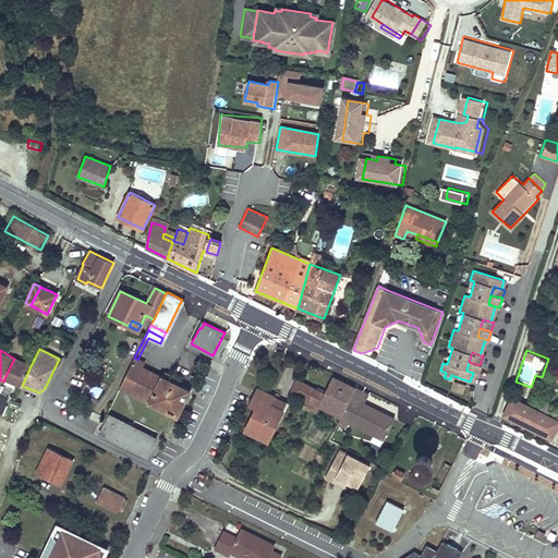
[(134,358),(121,387),(178,414),(187,395),(180,391),(182,387),(169,380),(171,376),(165,373),(162,377),(142,367),(145,362),(137,360),(134,358)]
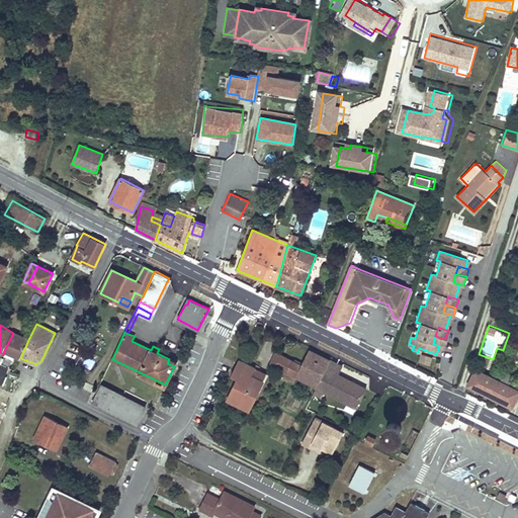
[(13,333),(4,351),(20,358),(28,340),(13,333)]
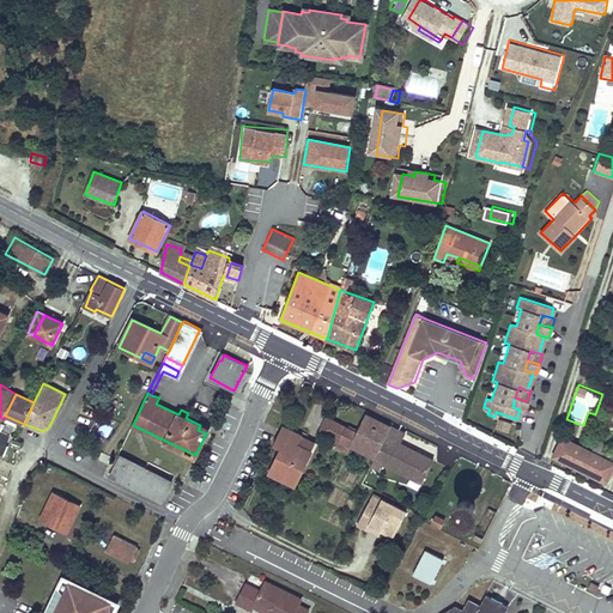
[(513,407),(520,410),(523,410),(527,401),(515,398),(513,407)]
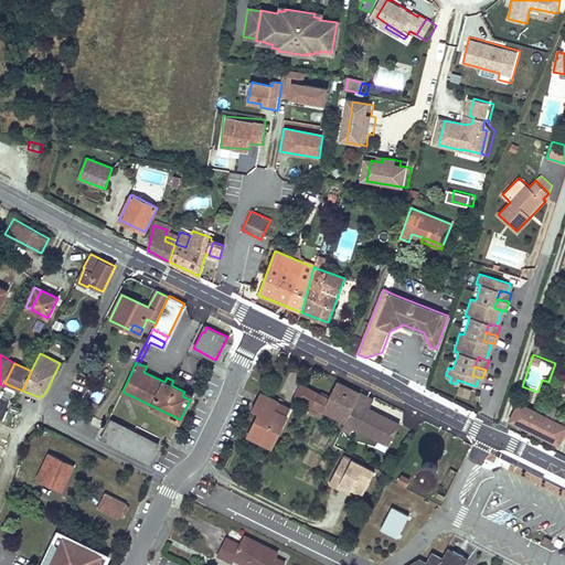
[(312,390),(301,385),(295,397),(306,402),(312,405),(310,408),(310,411),(320,415),(323,409),(347,420),(343,428),(352,433),(354,427),(380,439),(382,435),(393,440),(401,424),(390,417),(387,422),(383,419),(385,415),(369,407),(373,400),(337,381),(330,395),(329,398),(321,394),(312,390)]
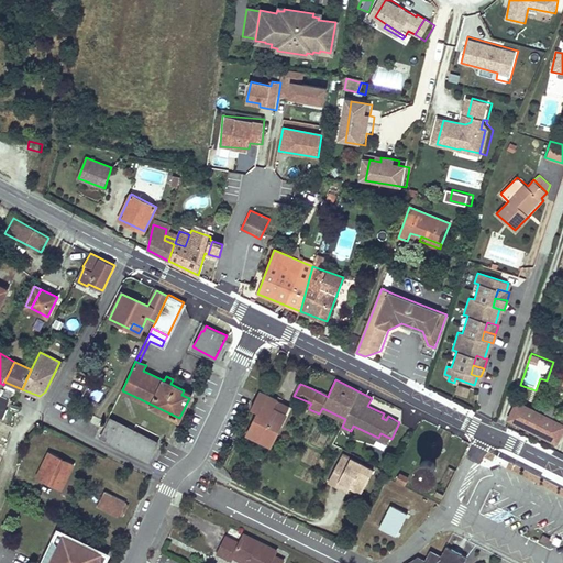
[(466,387),(456,384),(454,393),(463,395),(466,387)]
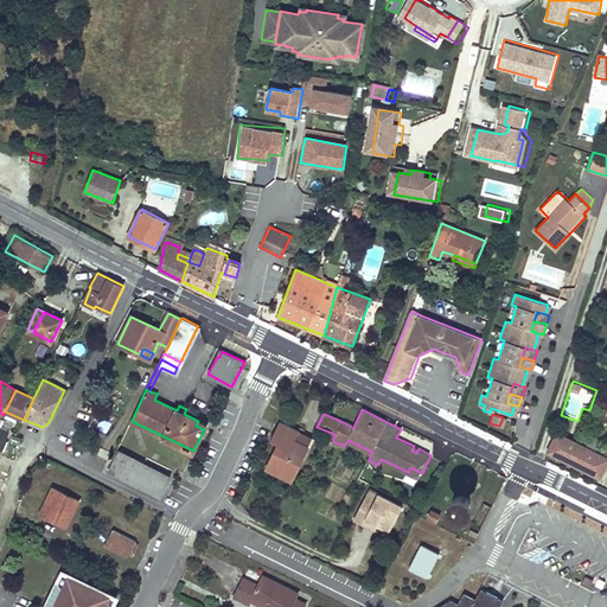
[(267,470),(292,481),(302,459),(307,448),(293,440),(298,432),(280,422),(270,441),(279,446),(267,470)]
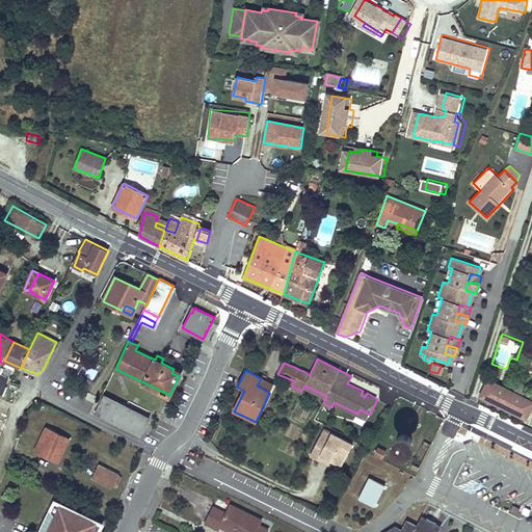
[(0,393),(3,394),(10,376),(0,372),(0,393)]
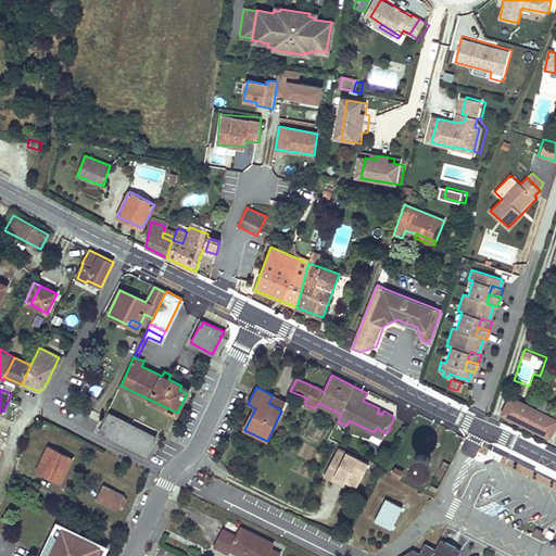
[(281,411),(286,403),(275,397),(275,396),(273,395),(268,403),(281,411)]
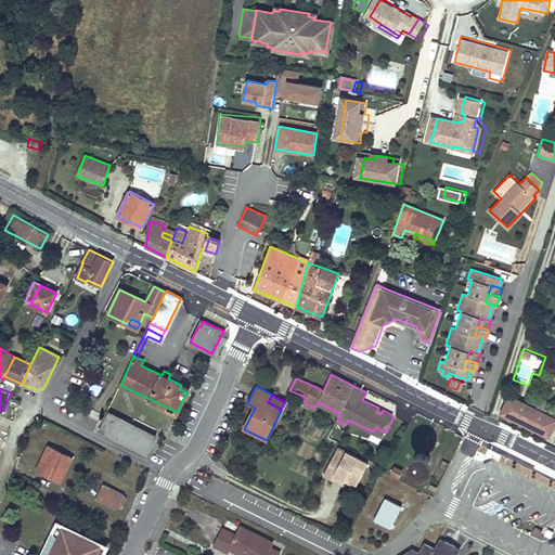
[(554,420),(510,397),(501,413),(549,438),(554,424),(554,420)]
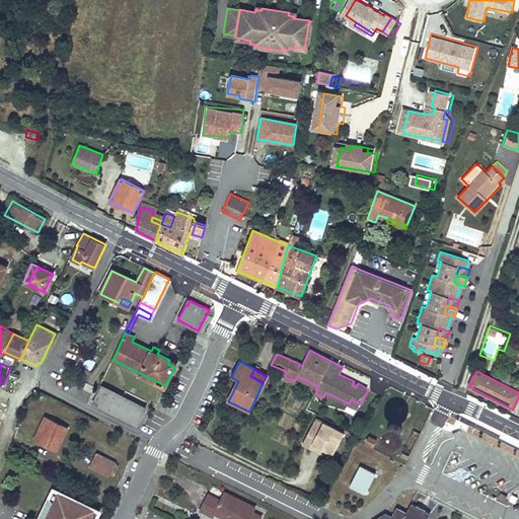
[(102,385),(98,394),(141,416),(145,408),(102,385)]
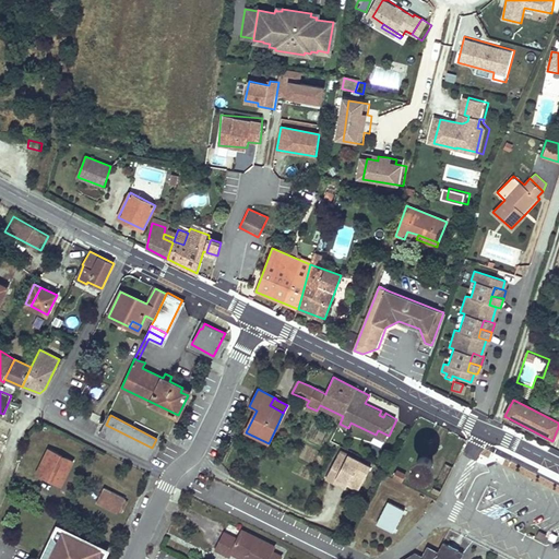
[(106,425),(100,433),(147,458),(152,448),(106,425)]
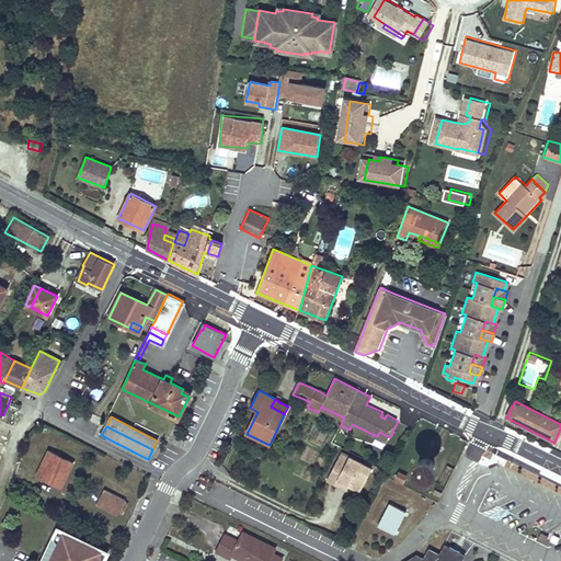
[(379,432),(377,436),(387,442),(390,437),(379,432)]
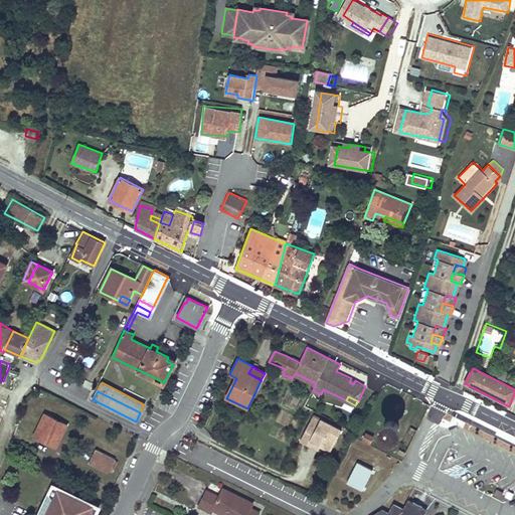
[(34,436),(43,441),(44,439),(57,445),(67,425),(46,413),(34,436)]
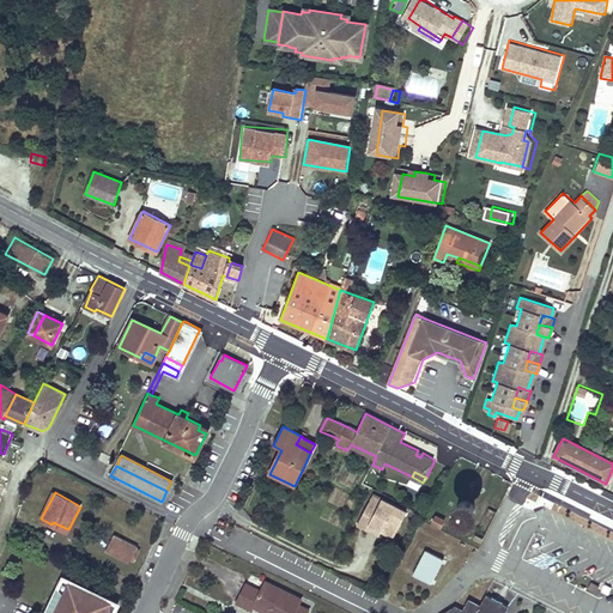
[(356,523),(365,528),(368,523),(381,529),(393,535),(405,509),(371,492),(356,523)]
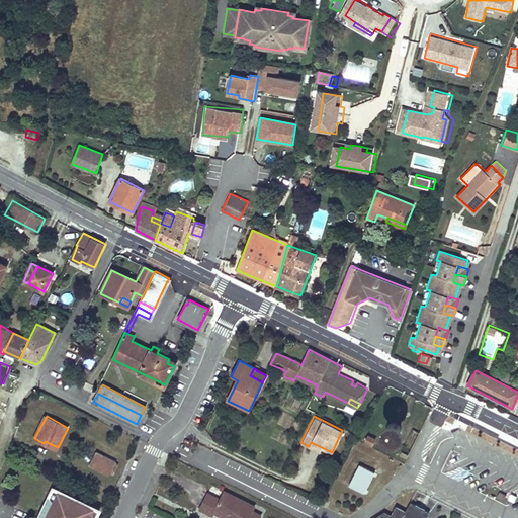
[(382,437),(384,440),(386,442),(391,444),(394,444),(397,443),(400,441),(402,438),(403,434),(403,431),(402,428),(399,425),(396,423),(393,423),(390,423),(385,425),(383,427),(382,430),(381,434),(382,437)]
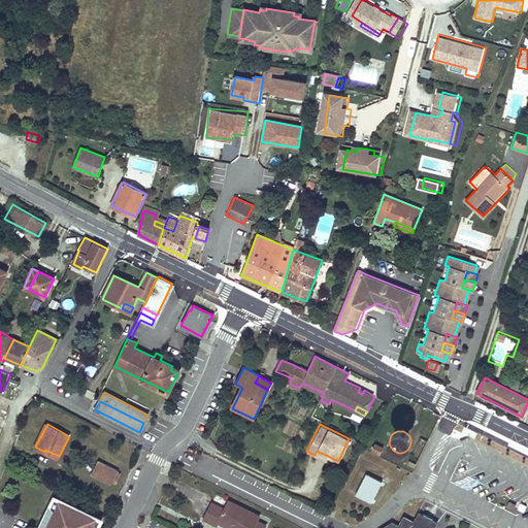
[(374,443),(371,451),(381,455),(384,448),(374,443)]
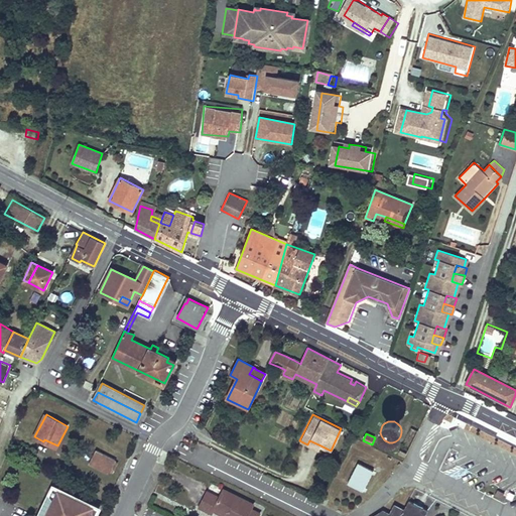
[(407,433),(397,453),(403,456),(413,436),(407,433)]
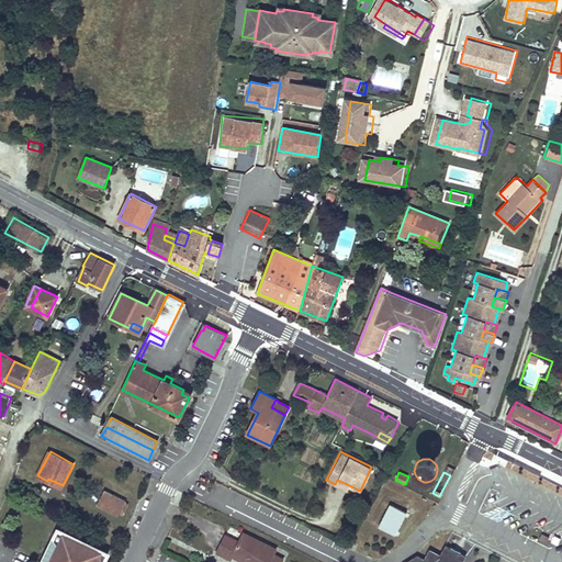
[(48,479),(47,481),(62,487),(63,485),(48,479)]
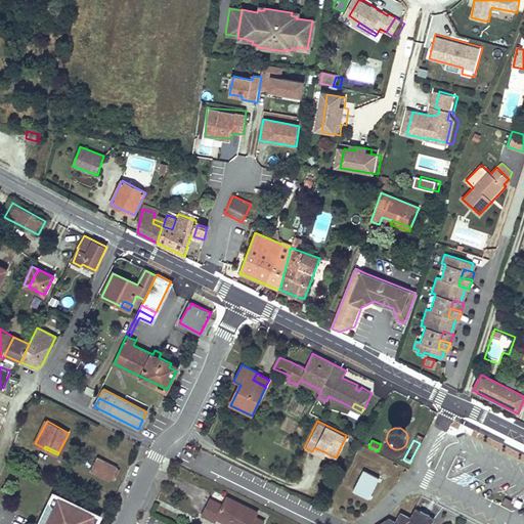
[(314,447),(312,451),(322,456),(325,452),(314,447)]
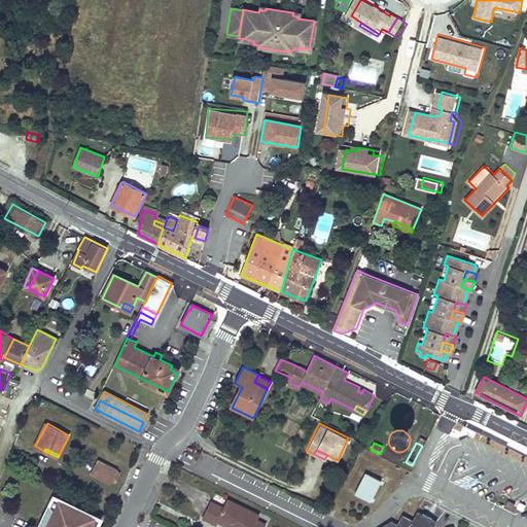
[(99,460),(93,472),(111,483),(112,481),(115,483),(120,472),(99,460)]
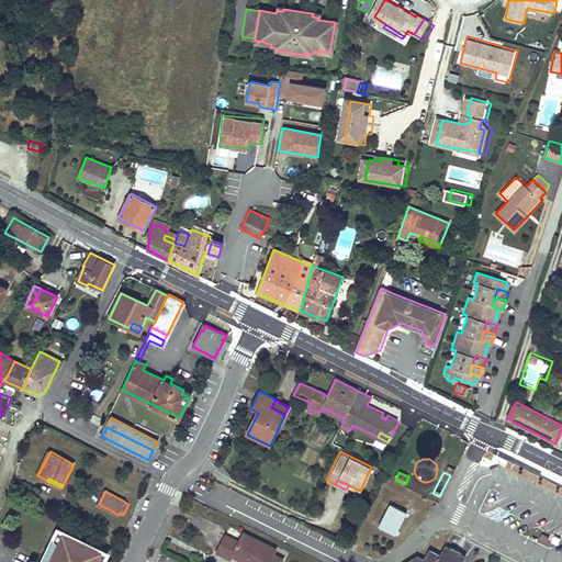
[(391,504),(379,526),(394,535),(406,513),(391,504)]
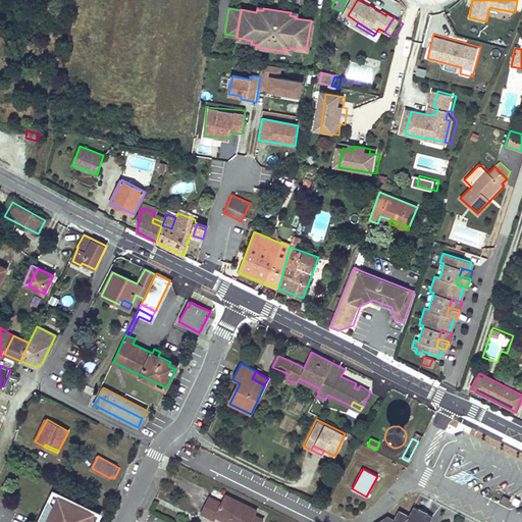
[(96,521),(101,514),(55,492),(50,501),(54,506),(53,509),(51,509),(44,521),(96,521)]
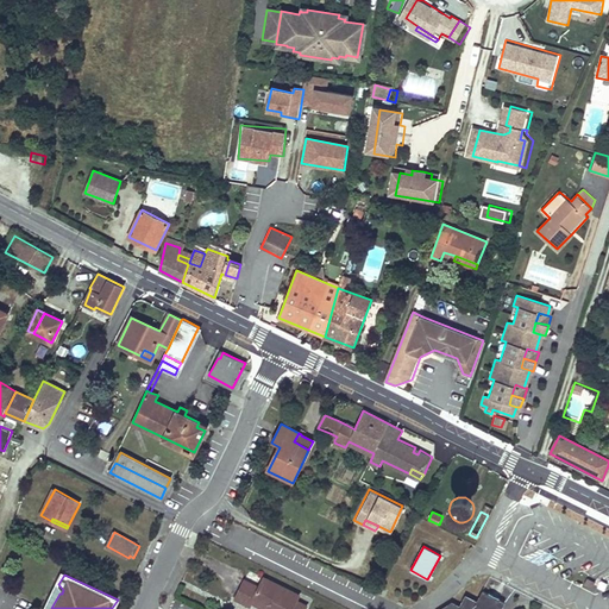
[(234,598),(250,606),(252,602),(255,598),(270,606),(269,608),(305,608),(308,604),(297,598),(300,594),(264,576),(259,585),(244,579),(234,598)]
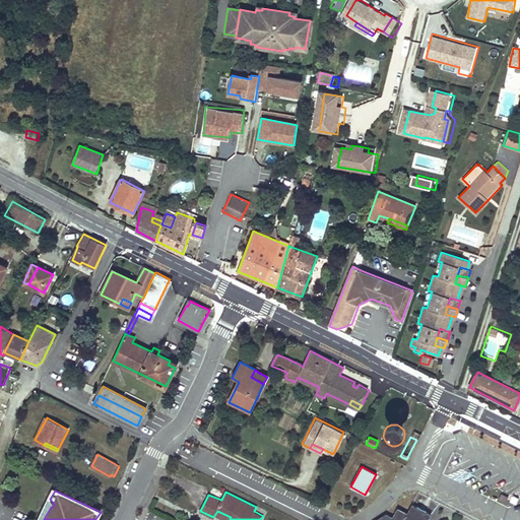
[(44,519),(51,507),(53,507),(54,504),(50,499),(40,519),(44,519)]
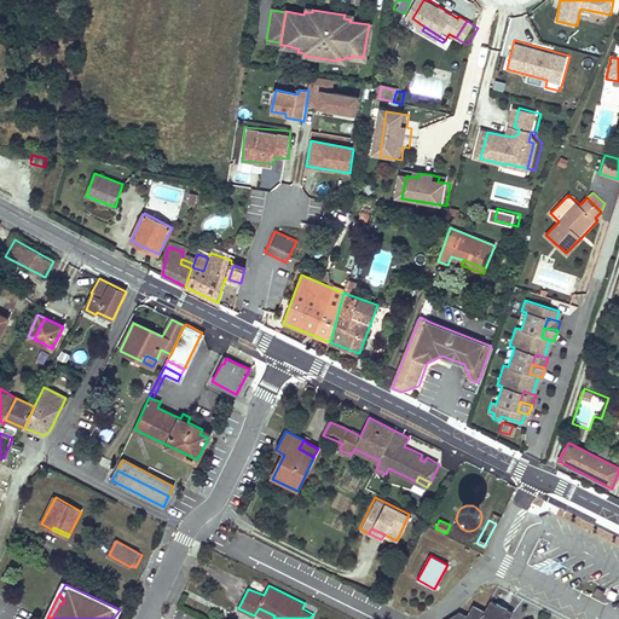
[(460,611),(446,618),(508,618),(513,612),(505,608),(507,606),(498,602),(497,603),(490,600),(484,611),(473,605),(467,615),(460,611)]
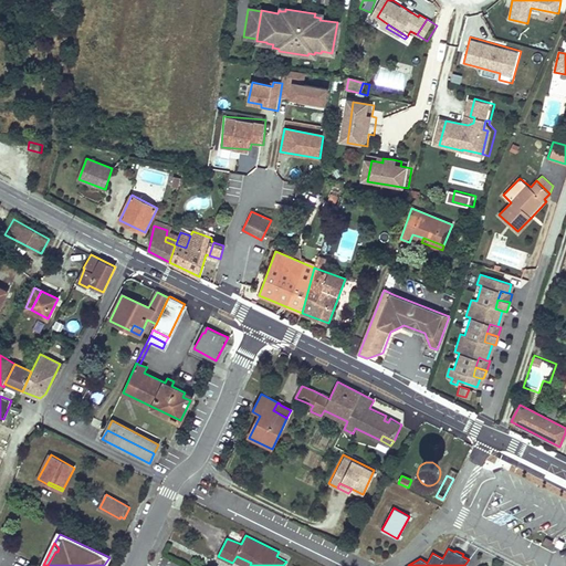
[(237,556),(234,559),(248,565),(250,565),(251,563),(237,556)]
